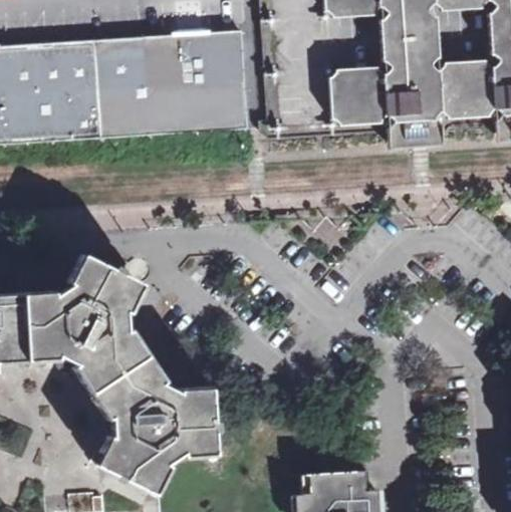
[(510,0),(269,0),(277,132),(421,122),(510,116),(510,0)]
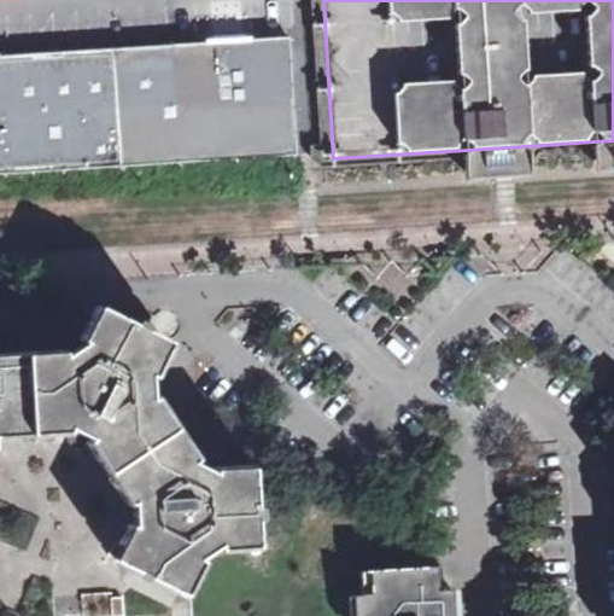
[(116,47),(122,164),(298,154),(292,38),(170,45),(116,47)]
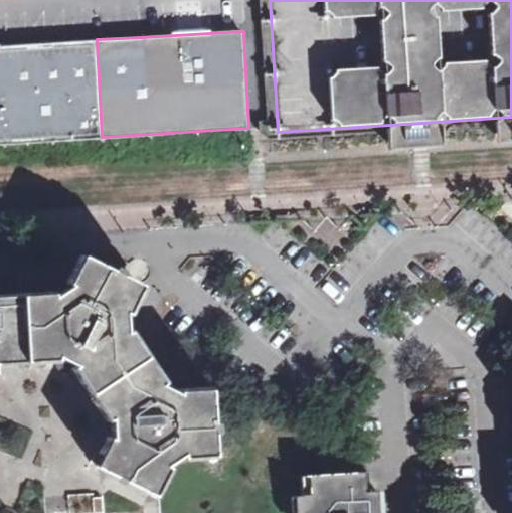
[(0,142),(102,137),(97,39),(0,44),(0,142)]
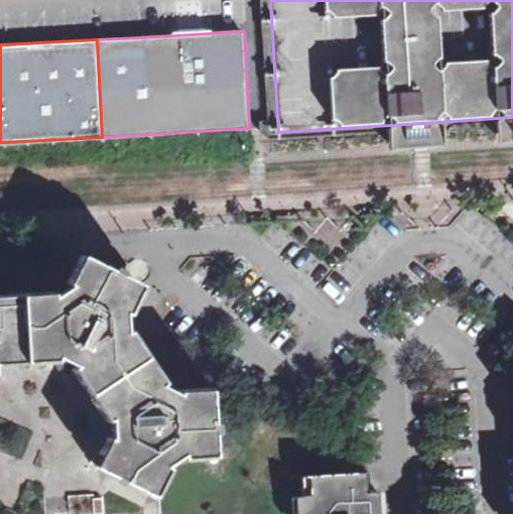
[(0,368),(61,365),(61,358),(66,361),(80,368),(77,372),(110,423),(114,421),(115,441),(106,437),(93,464),(99,466),(99,469),(151,496),(159,500),(161,498),(165,499),(179,473),(170,468),(186,457),(187,463),(218,462),(217,391),(185,392),(183,391),(183,396),(165,388),(170,384),(135,332),(130,335),(128,319),(128,313),(133,315),(146,289),(141,286),(84,256),(71,284),(76,288),(58,299),(57,294),(0,296),(0,368)]
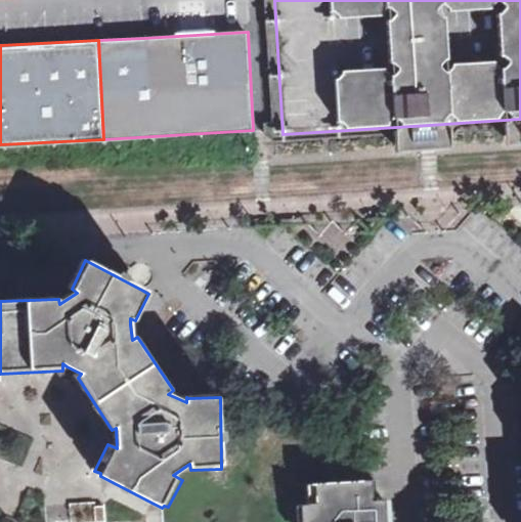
[(152,510),(154,504),(100,476),(100,473),(94,471),(107,444),(117,448),(116,428),(112,430),(78,378),(81,374),(67,366),(62,363),(62,371),(0,374),(0,521),(148,521),(148,517),(152,510)]
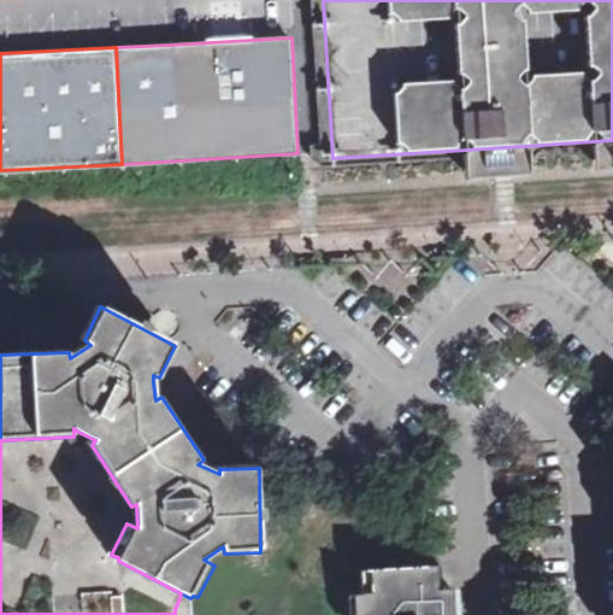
[(476,614),(473,585),(453,587),(455,569),(395,570),(396,592),(385,593),(388,614),(476,614)]
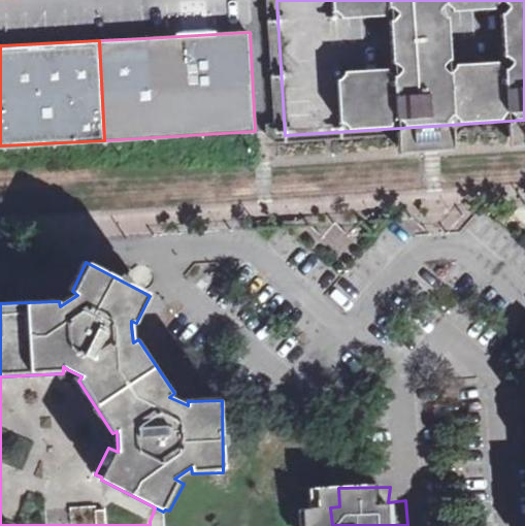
[(168,525),(163,512),(155,507),(153,514),(150,521),(150,525),(168,525)]
